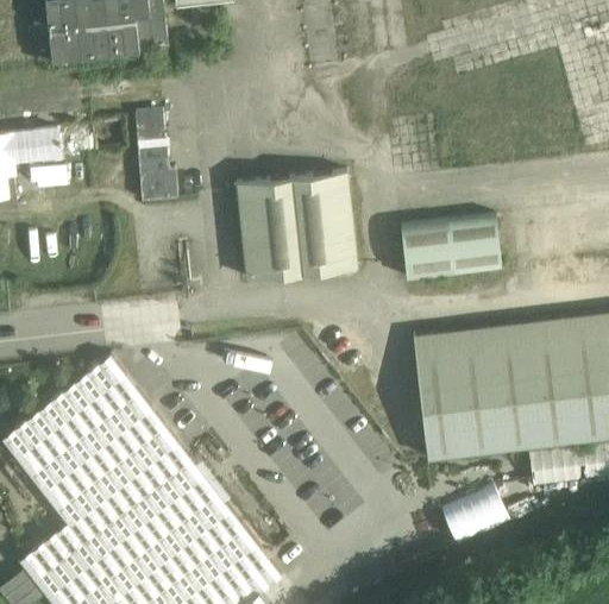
[(169,49),(162,0),(30,0),(33,29),(63,25),(64,31),(35,35),(38,64),(169,49)]
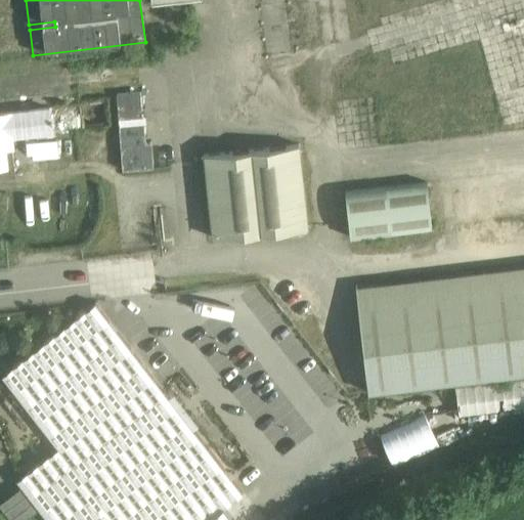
[(118,98),(120,123),(142,122),(141,96),(118,98)]
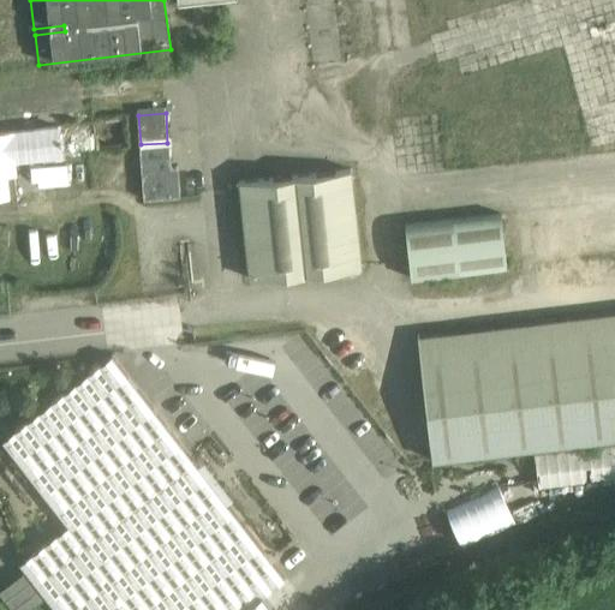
[(61,130),(0,136),(0,199),(9,199),(5,163),(65,157),(61,130)]
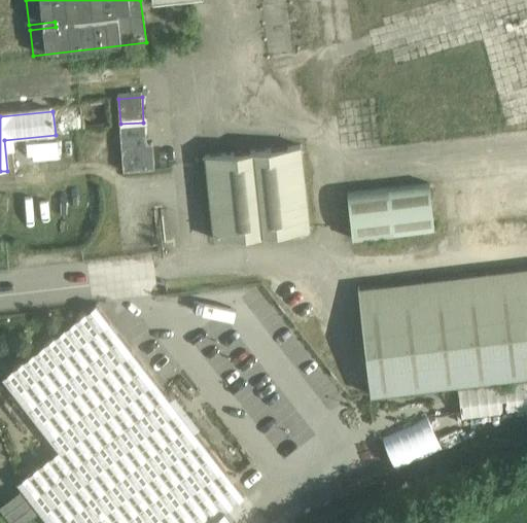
[(120,128),(125,175),(155,172),(153,147),(147,147),(145,127),(120,128)]
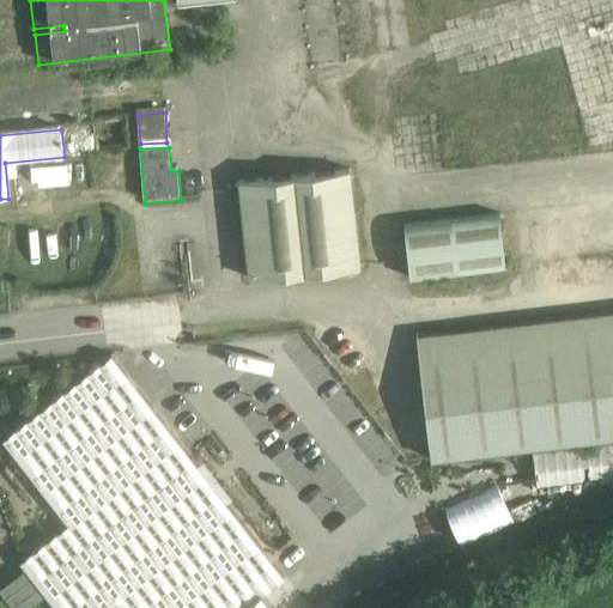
[(360,269),(351,172),(238,184),(249,281),(360,269)]
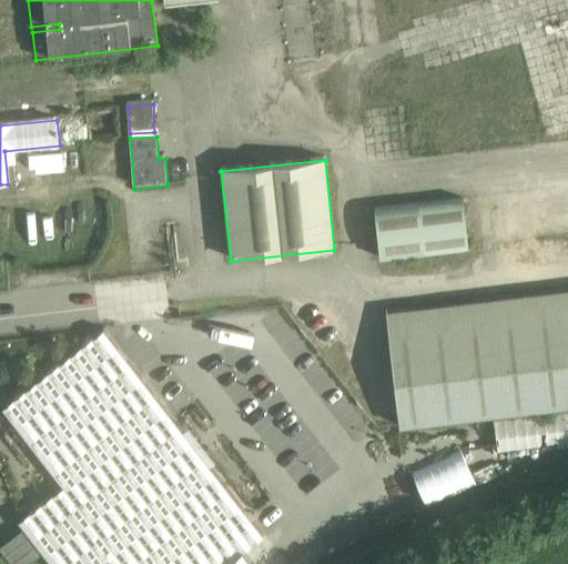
[(373,213),(378,263),(467,253),(462,203),(373,213)]
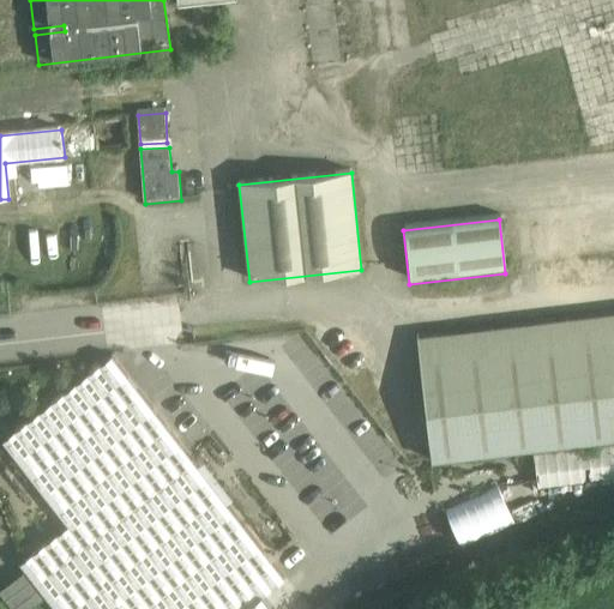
[(613,339),(420,363),(432,463),(432,464),(613,441),(613,339)]
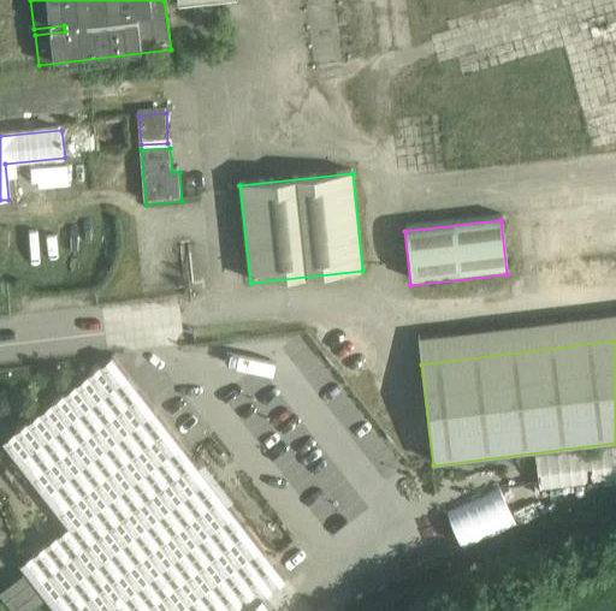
[(112,360),(3,446),(67,531),(19,569),(52,610),(271,610),(262,600),(285,583),(112,360)]
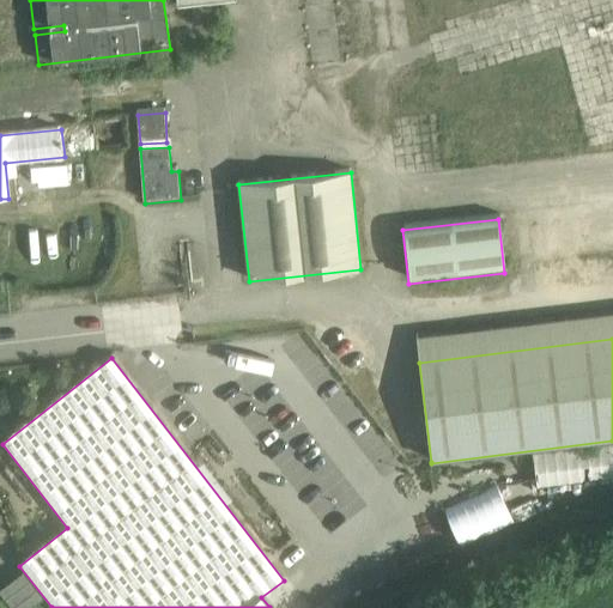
[(612,443),(532,453),(536,491),(612,482),(612,443)]
